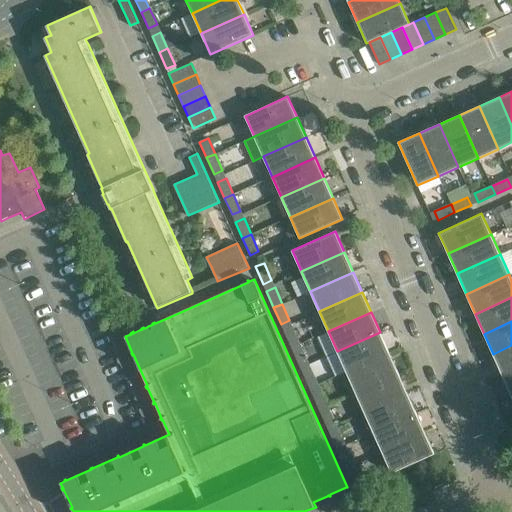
[(284,332),(291,348),(300,344),(293,328),(284,332)]
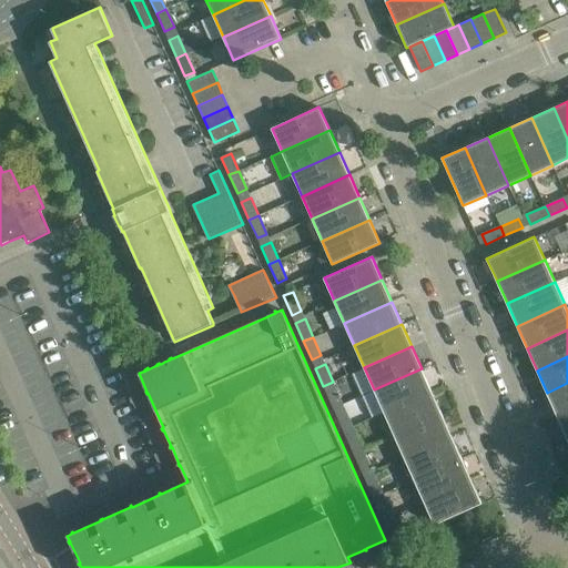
[(374,389),(362,395),(372,417),(384,413),(432,391),(427,382),(422,368),(374,389)]
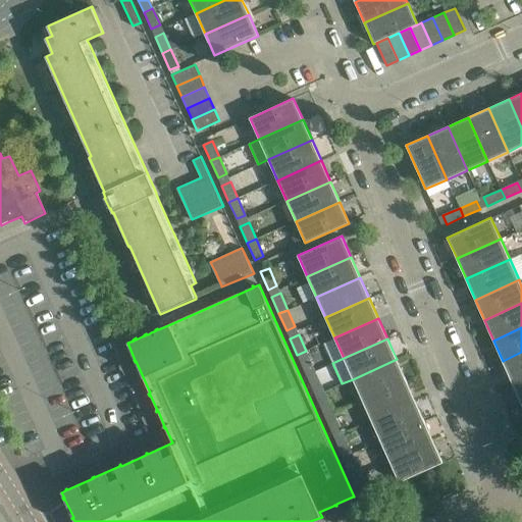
[(313,367),(306,351),(297,355),(305,371),(313,367)]
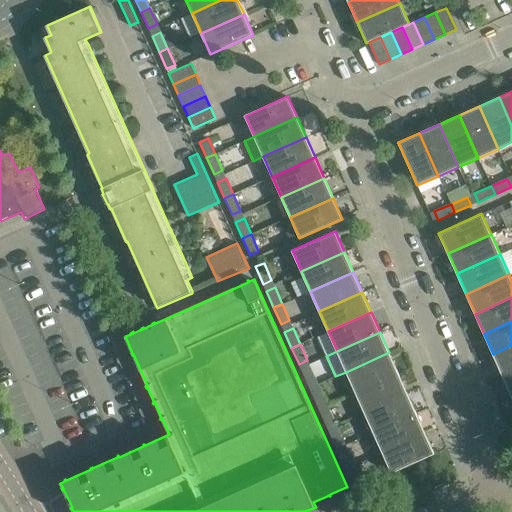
[(502,374),(511,369),(511,345),(493,354),(502,374)]
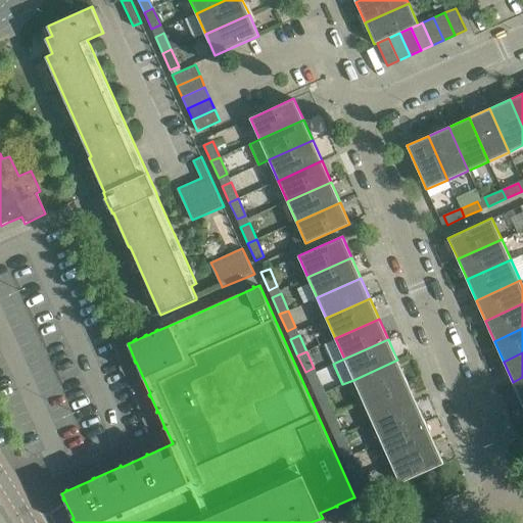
[(397,360),(353,380),(363,400),(407,381),(397,360)]
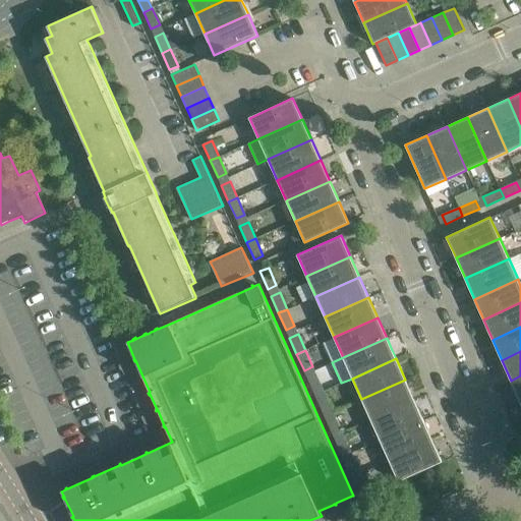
[(307,379),(315,395),(324,391),(316,374),(307,379)]
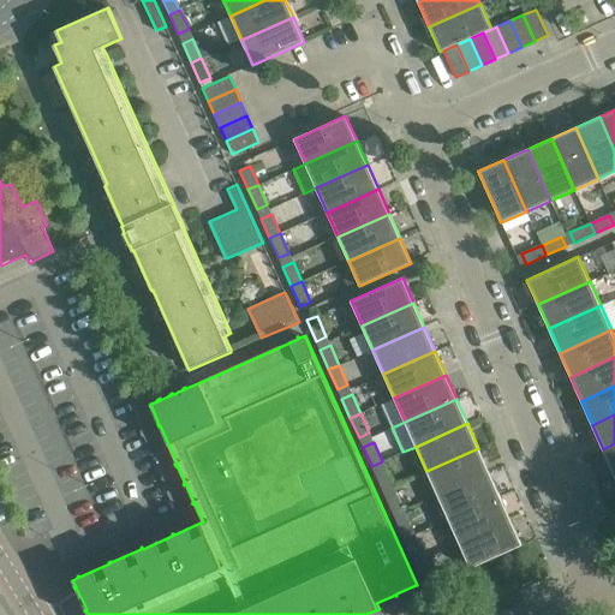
[(614,473),(614,472),(614,443),(603,449),(614,473)]
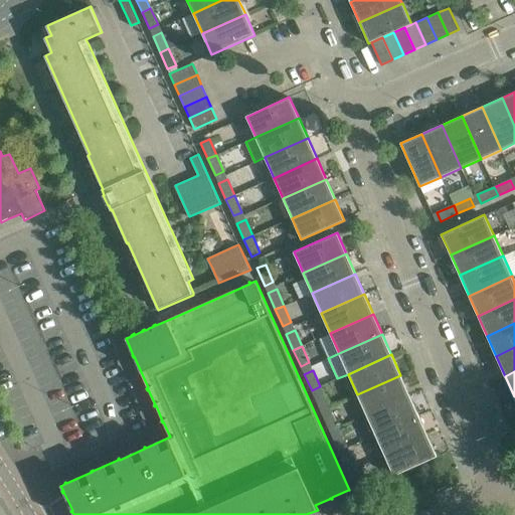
[(400,375),(357,394),(366,414),(409,395),(400,375)]
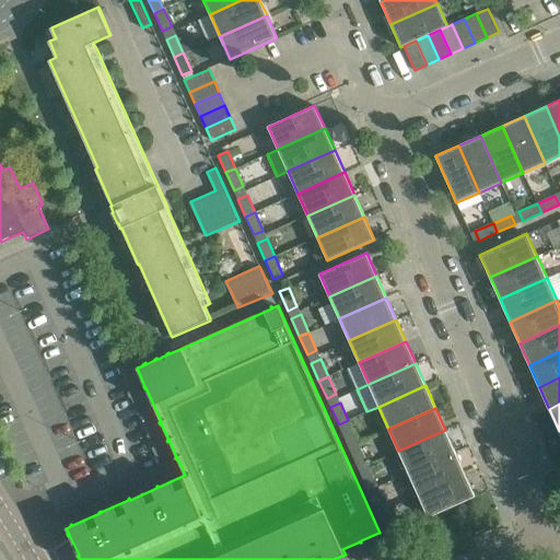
[(356,438),(348,420),(339,424),(347,442),(356,438)]
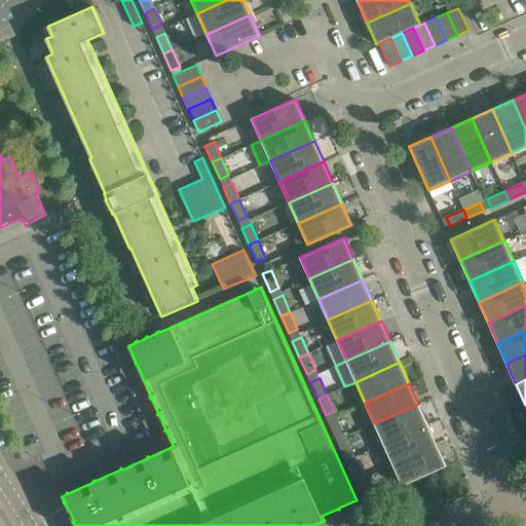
[(418,404),(374,423),(383,444),(427,424),(418,404)]
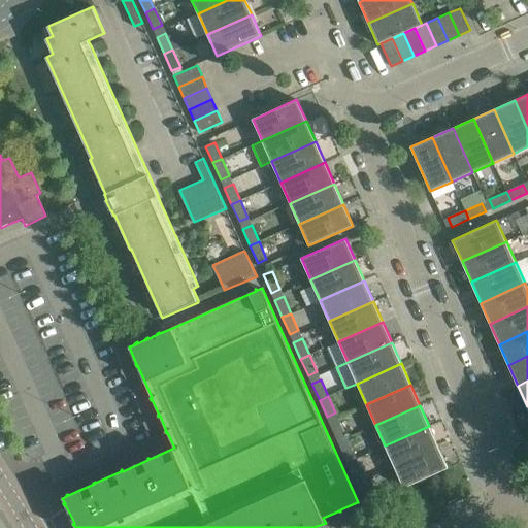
[(338,441),(347,437),(339,421),(330,425),(338,441)]
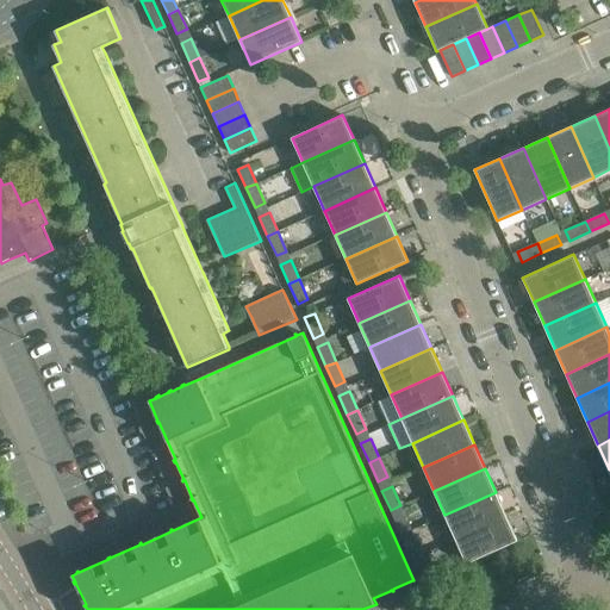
[(496,492),(444,515),(455,539),(506,516),(496,492)]
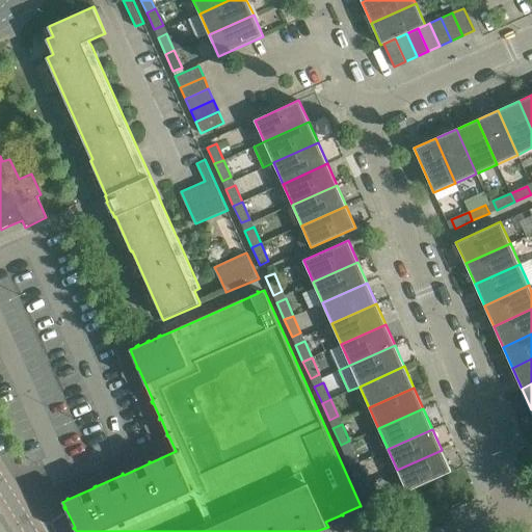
[(341,445),(348,461),(356,458),(349,441),(341,445)]
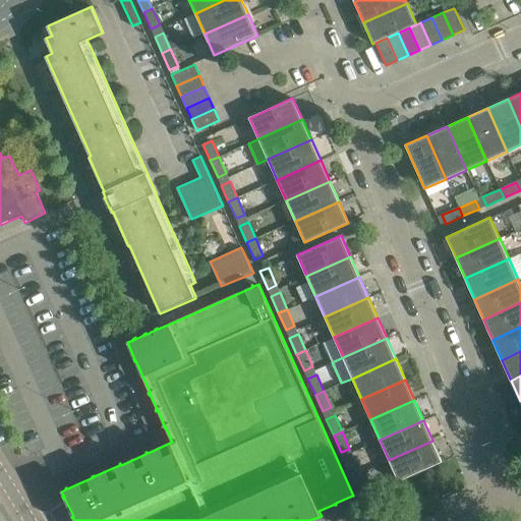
[(432,441),(389,460),(399,481),(442,462),(432,441)]
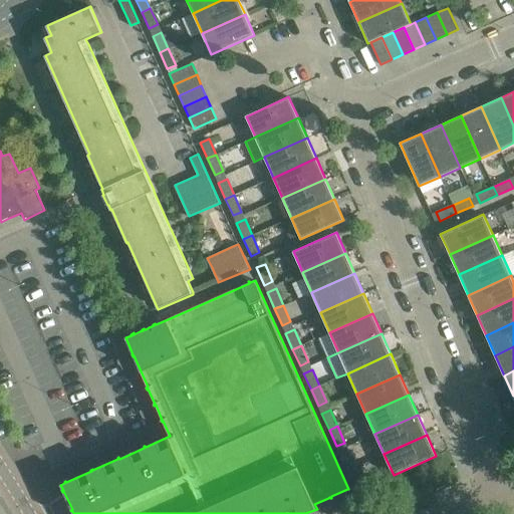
[(339,454),(347,471),(355,467),(348,450),(339,454)]
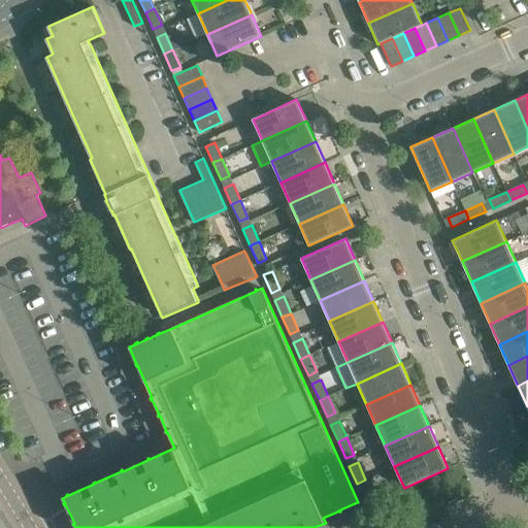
[(372,496),(365,480),(357,484),(364,500),(372,496)]
